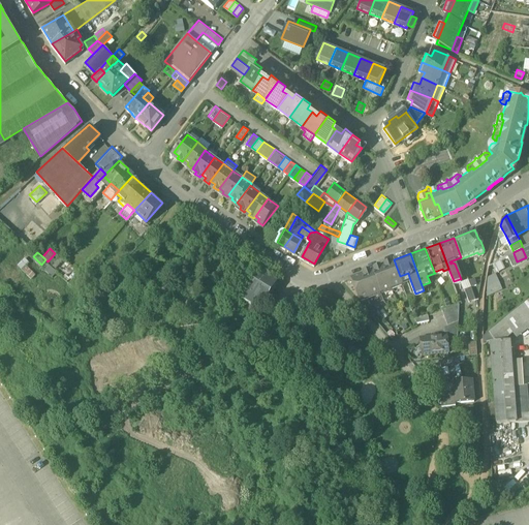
[(495,271),(517,261),(514,253),(491,264),(495,271)]
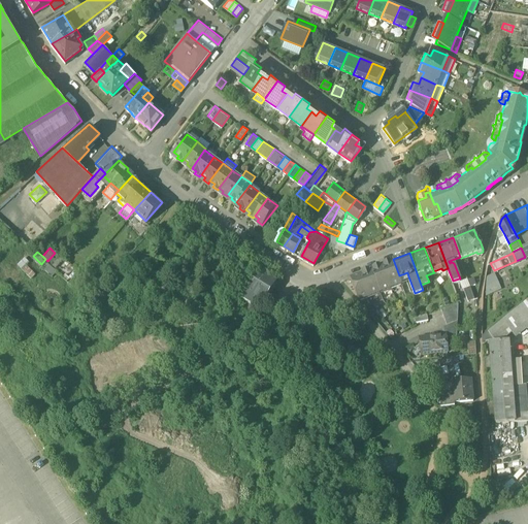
[(60,254),(51,264),(55,267),(63,258),(60,254)]
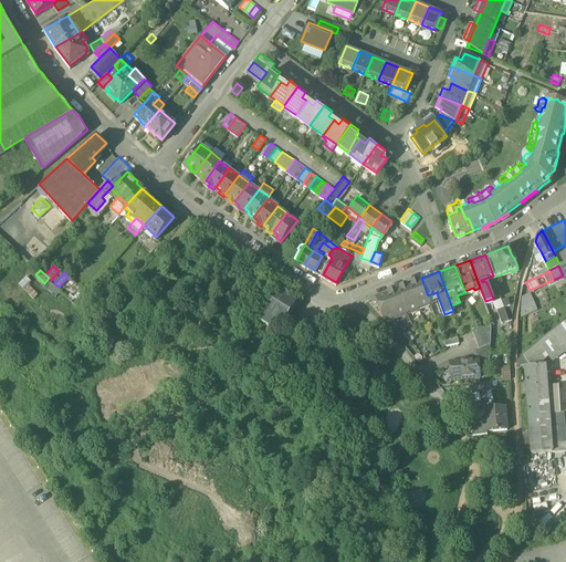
[(19,281),(23,287),(28,281),(31,278),(27,273),(19,281)]
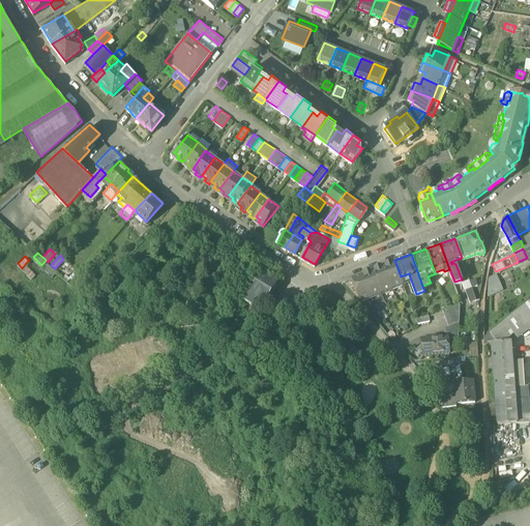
[(402,281),(401,276),(394,260),(384,264),(392,288),(404,283),(402,281)]
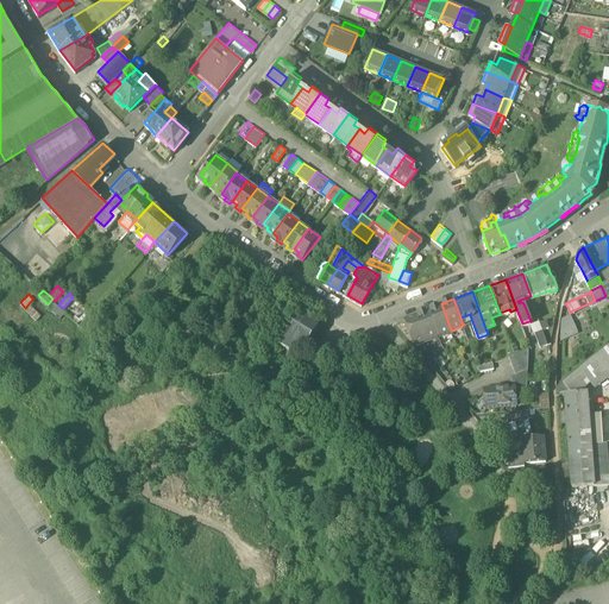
[(58,304),(55,301),(50,307),(61,318),(67,312),(63,308),(58,304)]
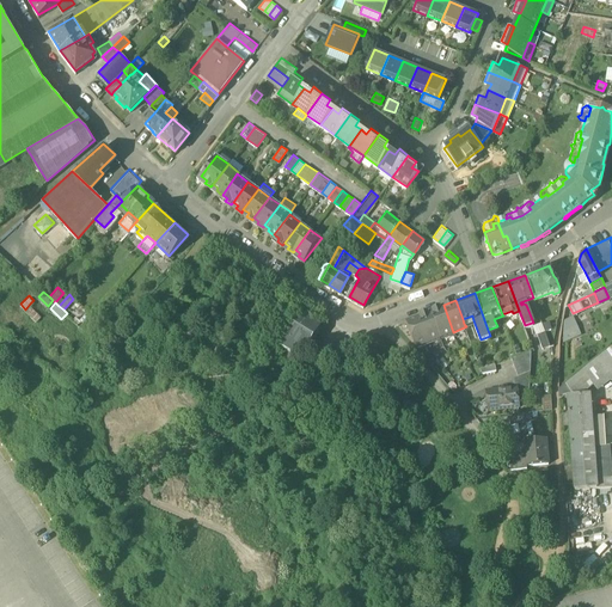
[(42,316),(30,304),(25,310),(37,320),(42,316)]
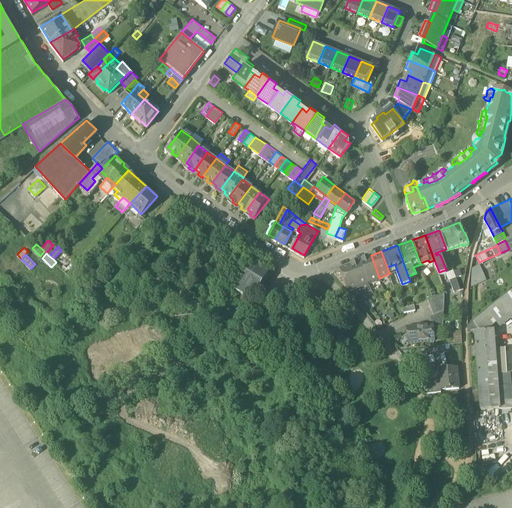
[(369,281),(379,278),(371,255),(360,259),(369,281)]
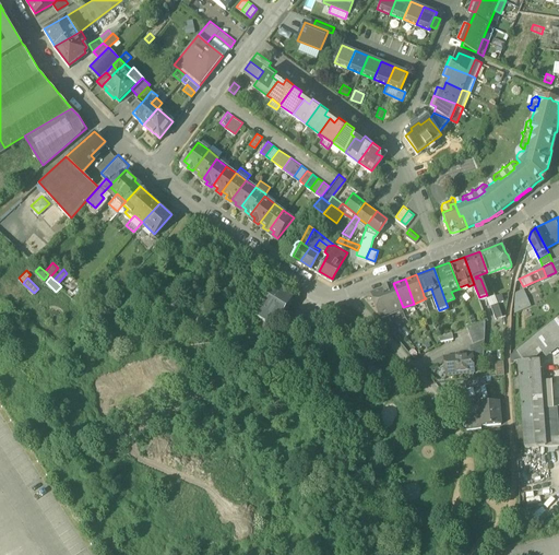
[(391,311),(403,307),(393,283),(382,287),(391,311)]
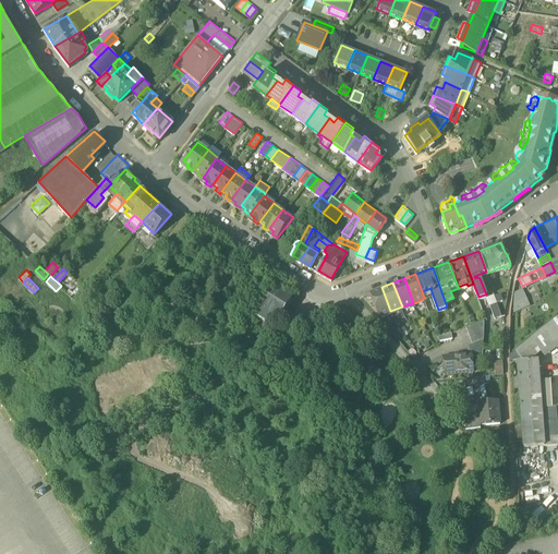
[(271,321),(277,311),(287,316),(294,301),(282,294),(284,288),(278,285),(262,315),(271,321)]
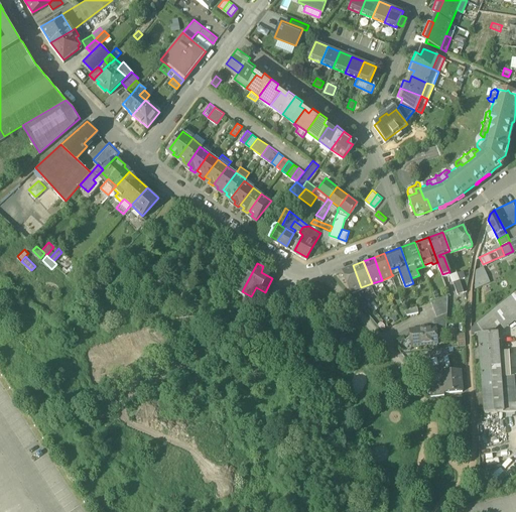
[(351,291),(361,287),(353,265),(342,269),(351,291)]
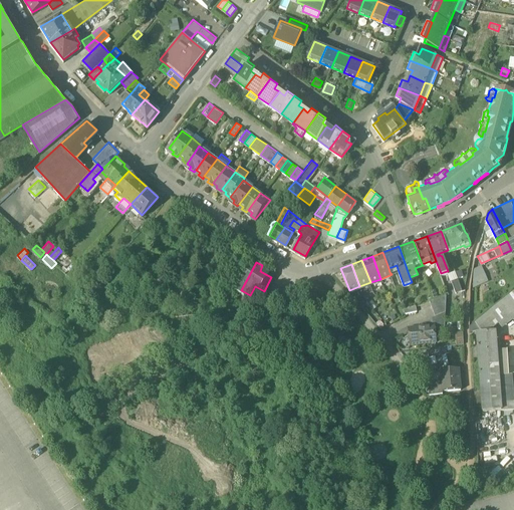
[(474,267),(473,283),(487,277),(481,264),(474,267)]
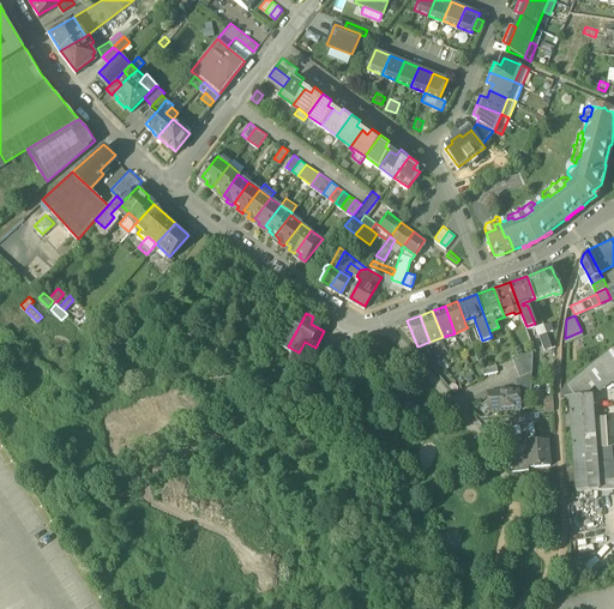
[(537,333),(539,333),(547,331),(547,330),(543,320),(535,324),(534,324),(537,333)]
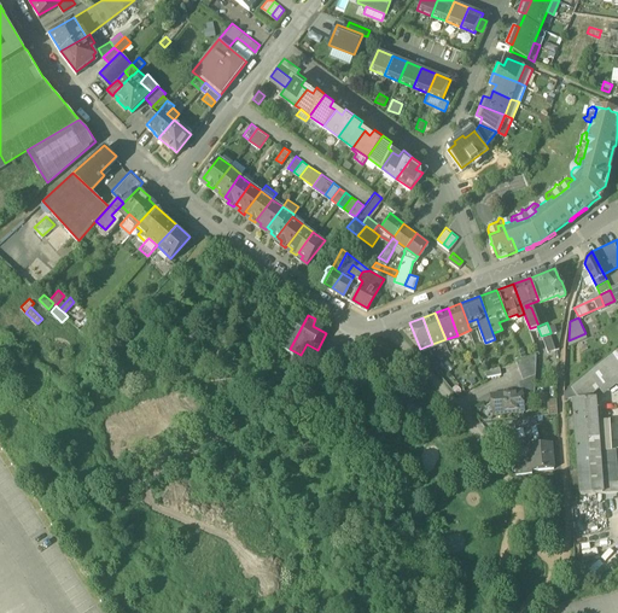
[(542,336),(548,350),(555,346),(551,333),(542,336)]
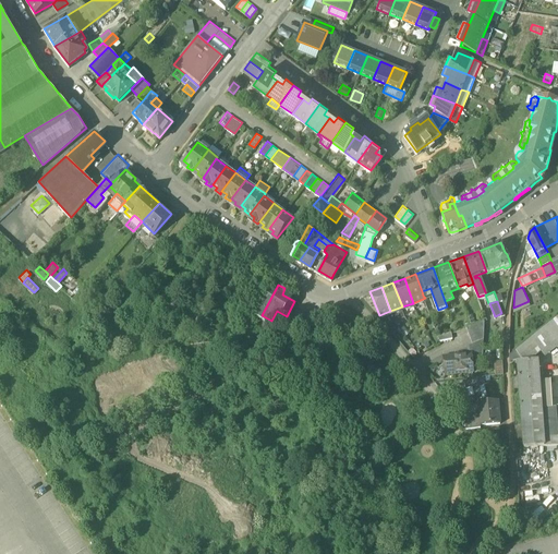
[(557,314),(531,335),(542,349),(541,350),(545,356),(557,345),(557,314)]
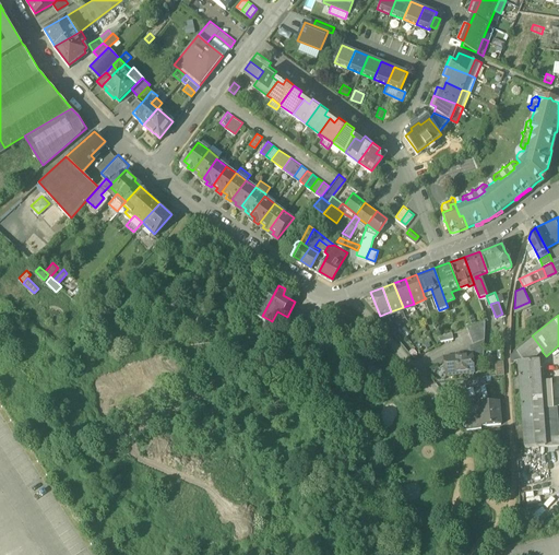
[(467,326),(468,331),(485,326),(485,319),(482,320),(467,326)]
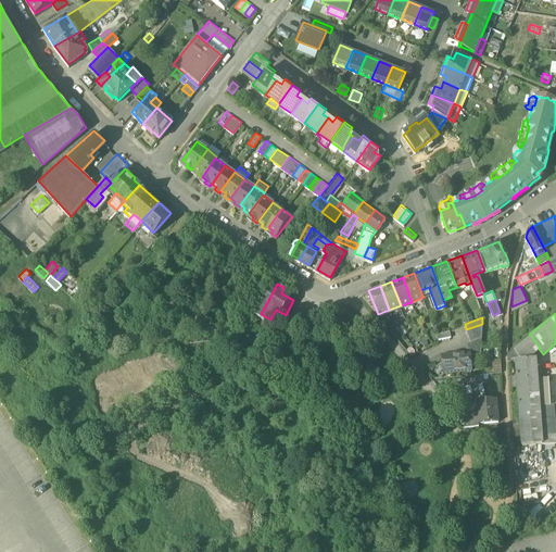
[(482,329),(482,324),(466,329),(468,335),(482,329)]
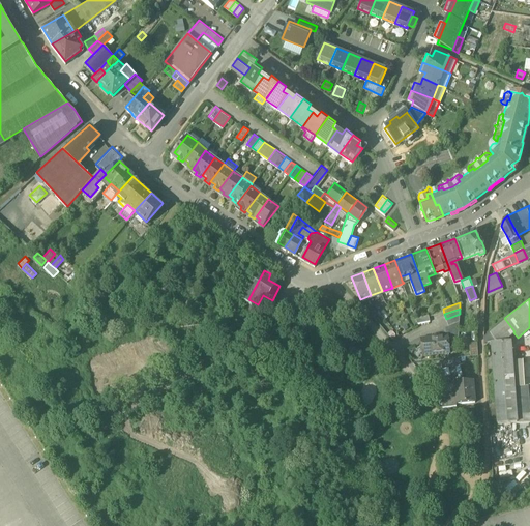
[(460,320),(460,314),(446,319),(448,324),(459,320),(460,320)]
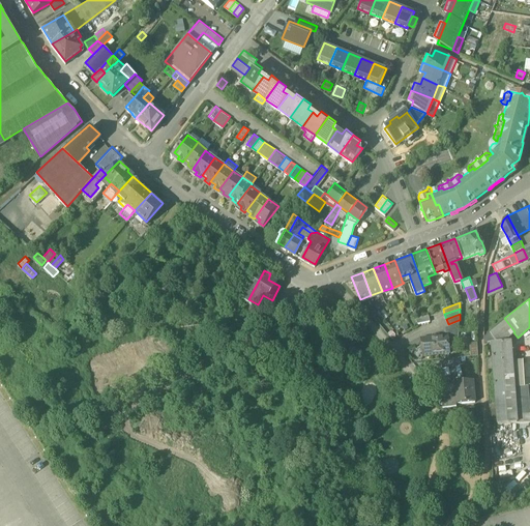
[(494,338),(495,339),(509,337),(513,332),(514,331),(504,318),(490,329),(494,338)]
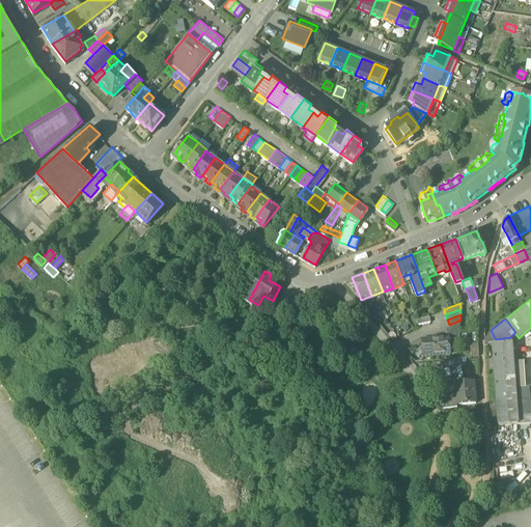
[(459,336),(459,321),(449,325),(446,326),(447,335),(448,335),(448,337),(459,336)]
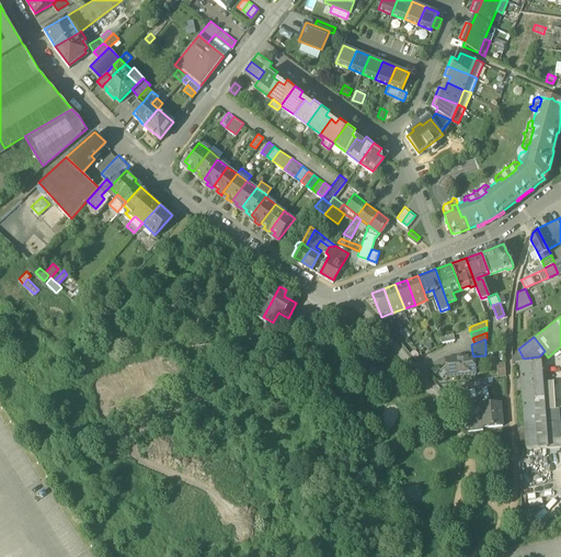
[(512,353),(513,360),(523,357),(518,349),(512,353)]
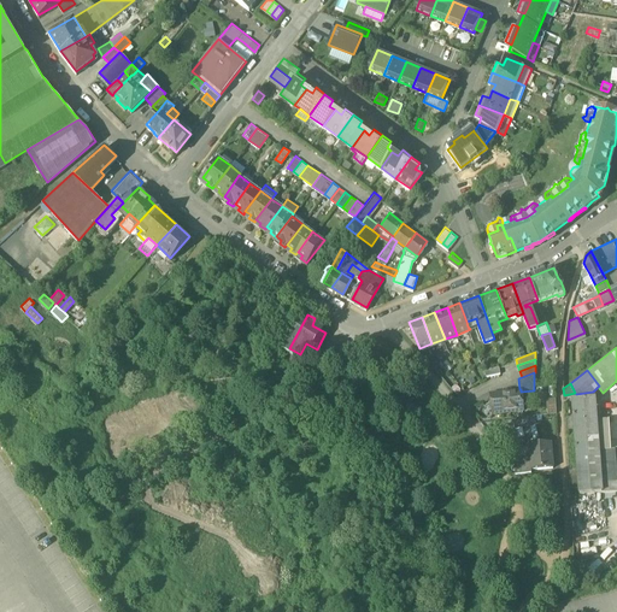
[(492,393),(494,410),(523,406),(521,392),(521,389),(519,389),(503,392),(492,393)]
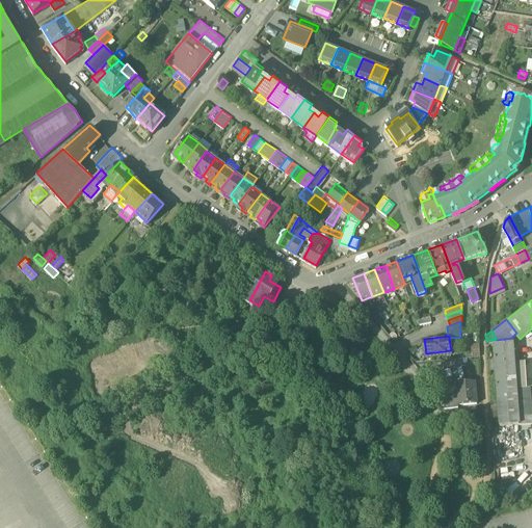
[(494,344),(495,361),(514,360),(512,342),(494,344)]
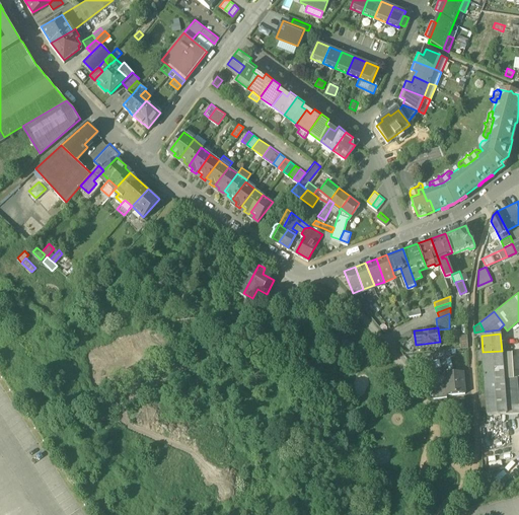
[(432,349),(433,357),(444,355),(444,353),(444,348),(432,349)]
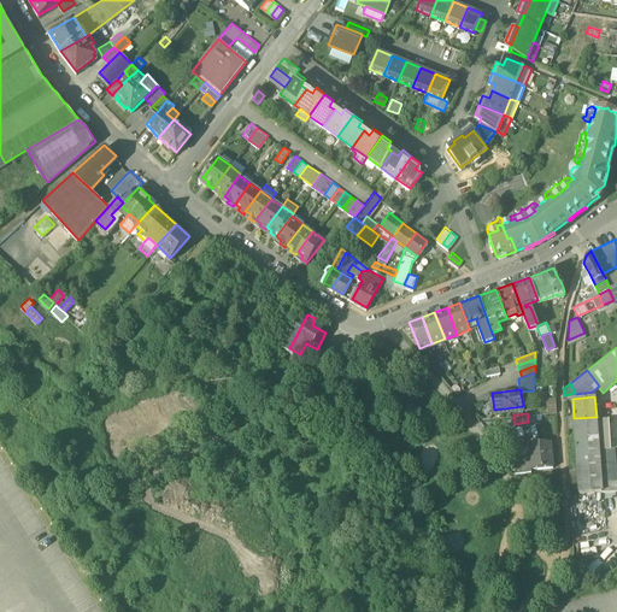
[(574,418),(579,472),(580,492),(601,490),(599,448),(597,418),(597,417),(574,418)]
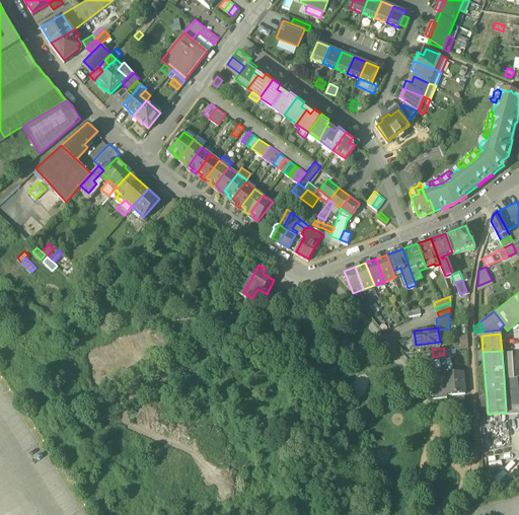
[(512,351),(502,352),(504,377),(514,376),(512,351)]
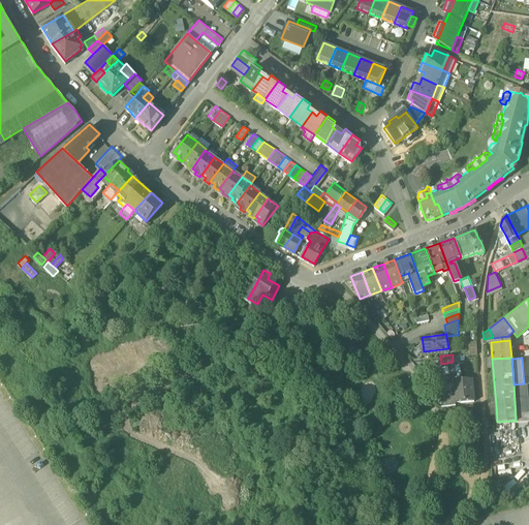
[(440,380),(431,364),(426,367),(434,383),(440,380)]
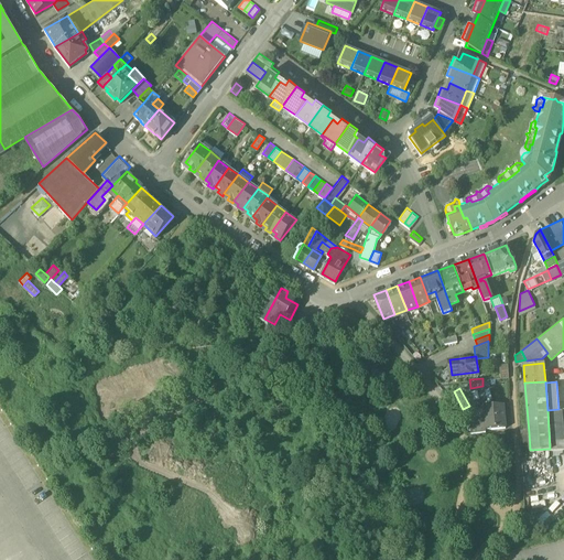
[(483,405),(484,416),(485,427),(506,424),(503,402),(483,405)]
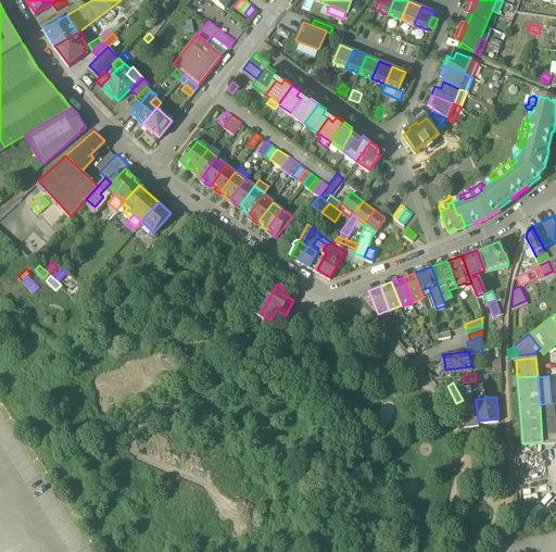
[(551,403),(540,404),(542,442),(555,440),(555,429),(554,403),(551,403)]
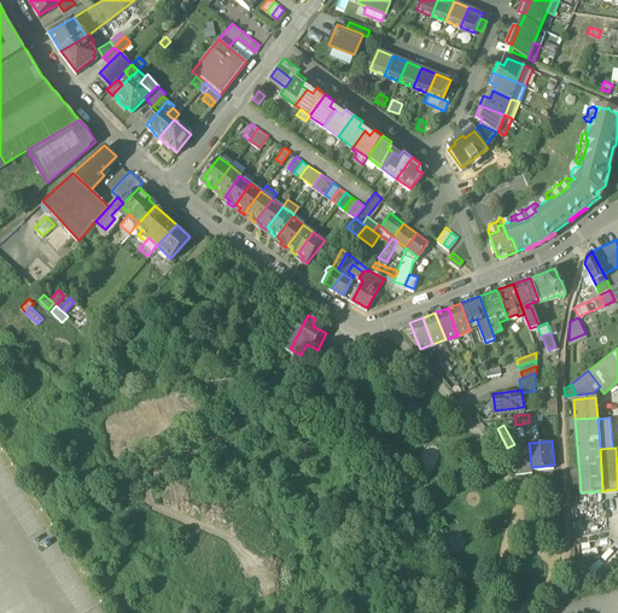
[(532,471),(531,467),(530,455),(514,456),(516,468),(516,472),(532,471)]
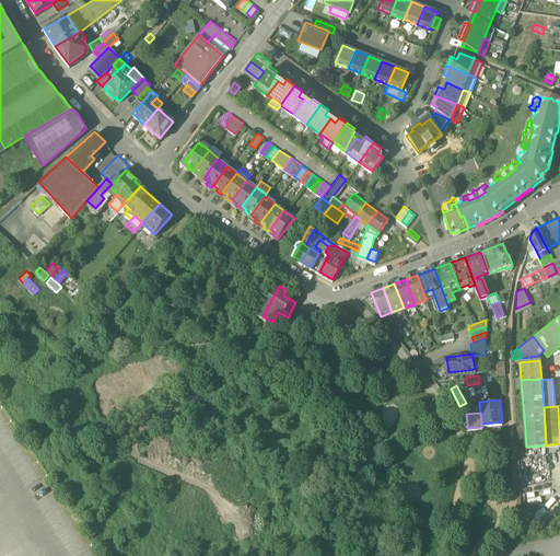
[(515,448),(526,447),(525,429),(514,430),(515,448)]
